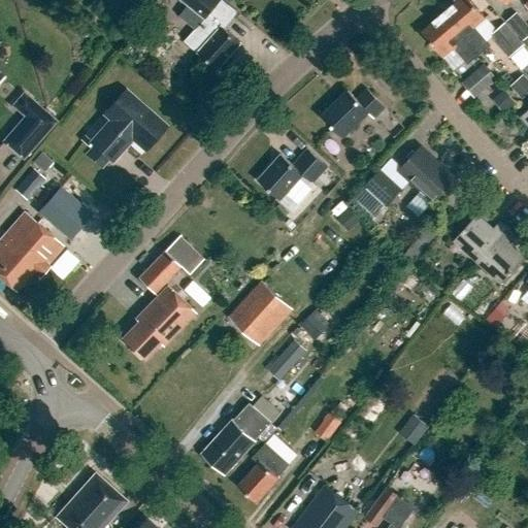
[(241,44),(223,27),(236,11),(222,0),(178,0),(203,21),(185,42),(198,55),(198,54),(218,70),(241,44)]
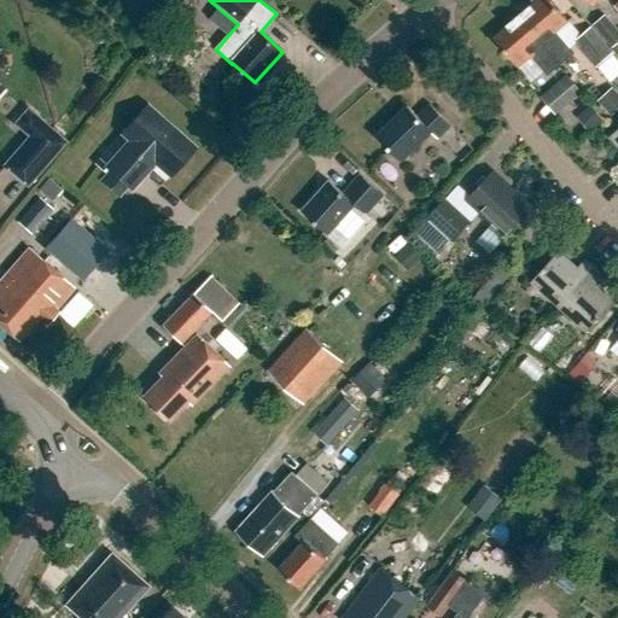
[(549,0),(532,0),(531,1),(534,4),(519,17),(561,65),(573,54),(555,33),(567,22),(549,0)]
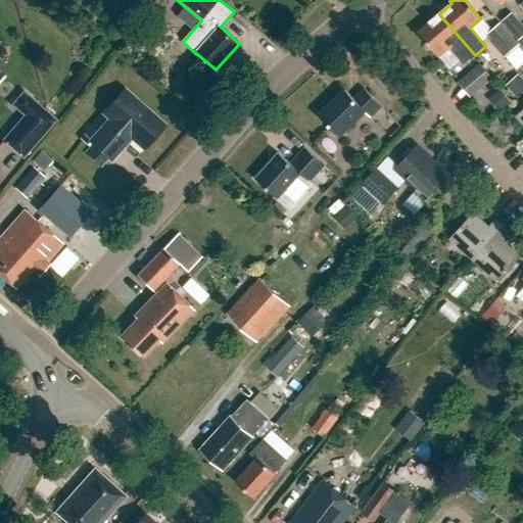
[(522,37),(522,25),(513,13),(502,22),(518,42),(522,37)]
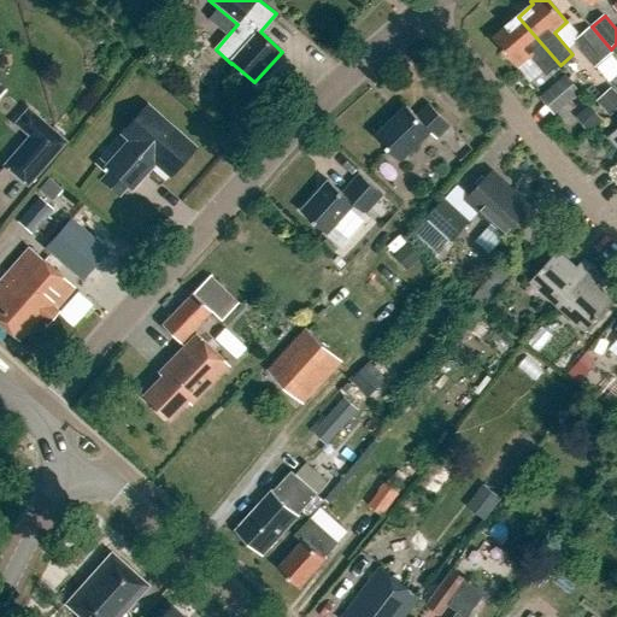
[(518,17),(493,39),(518,69),(530,58),(546,77),(560,65),(518,17)]
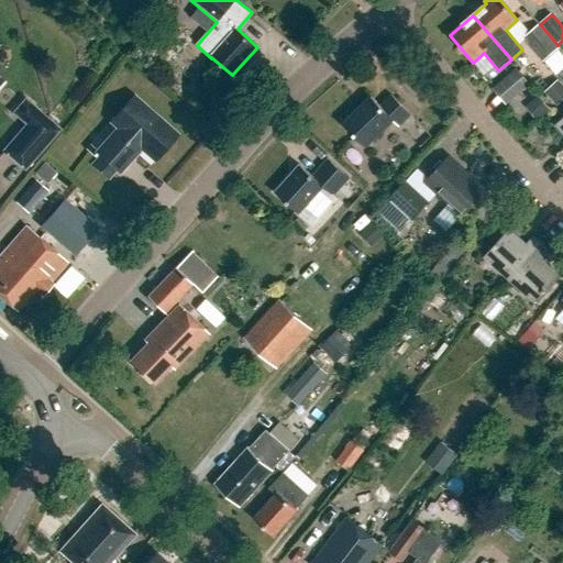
[(560,48),(539,25),(522,39),(543,63),(560,48)]
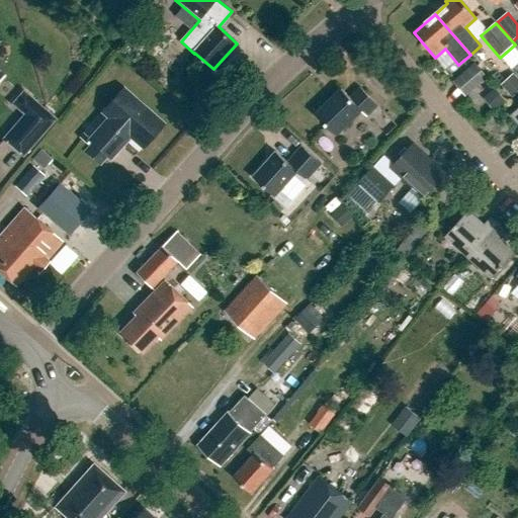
[(477,66),(455,84),(465,97),(488,78),(477,66)]
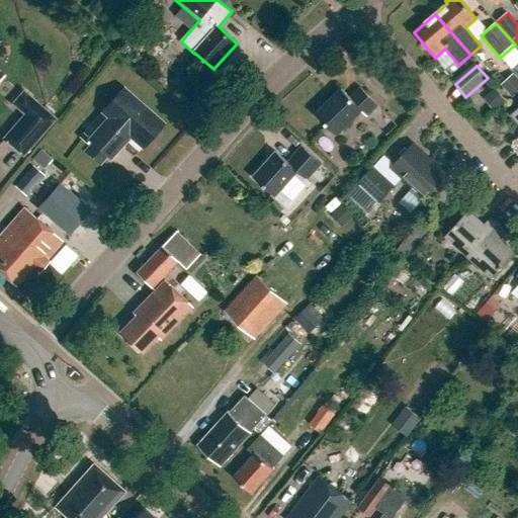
[(517,78),(514,74),(501,86),(512,98),(517,92),(517,78)]
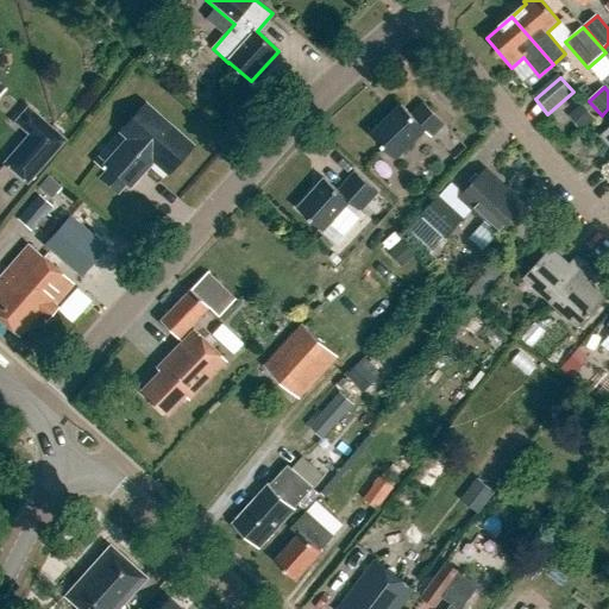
[(100,169),(104,165),(129,188),(152,162),(168,175),(193,146),(144,104),(93,163),(100,169)]
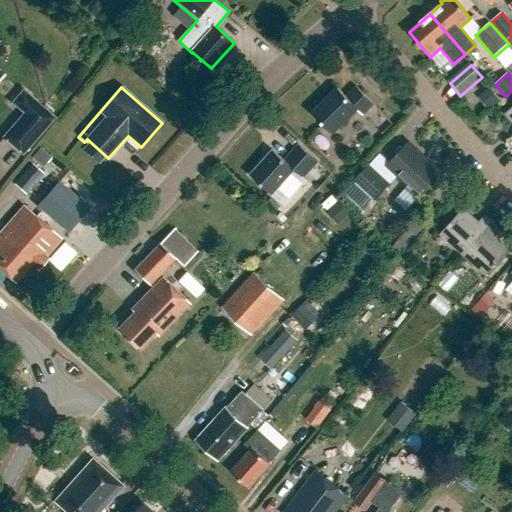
[(337,89),(312,114),(332,134),(357,110),(362,115),(373,105),(356,87),(346,97),(337,89)]
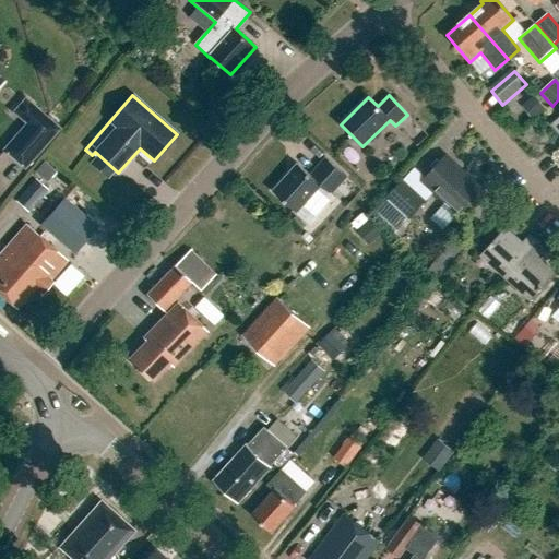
[(546,110),(534,96),(522,107),(534,121),(546,110)]
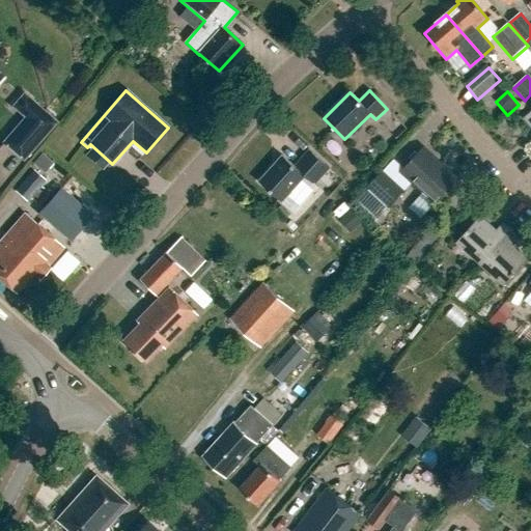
[(24,162),(58,122),(24,92),(11,107),(24,118),(2,143),(24,162)]
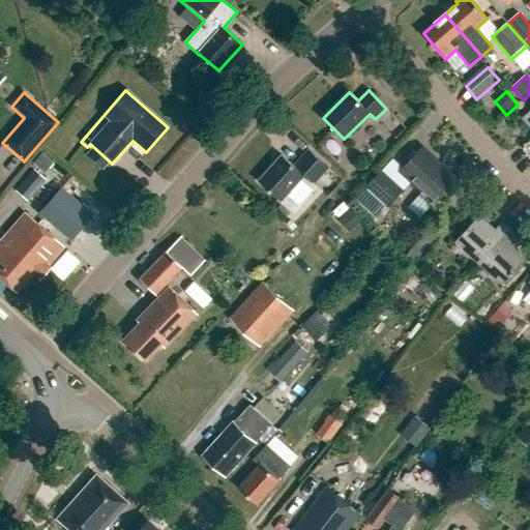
[(435,204),(458,180),(422,148),(401,172),(392,180),(382,171),(365,188),(387,208),(411,182),(435,204)]
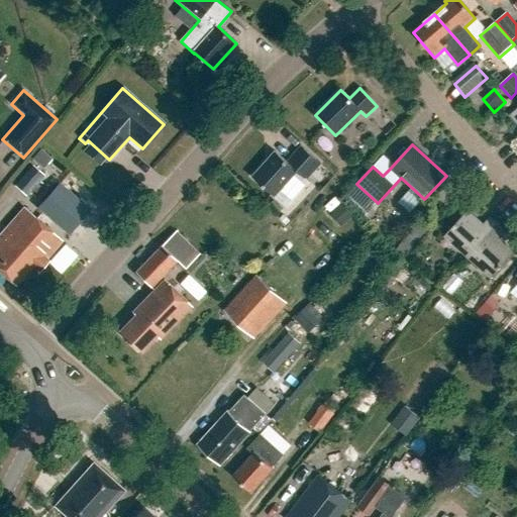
[(276,152),(252,178),(275,197),(297,172),(306,181),(321,165),(301,146),(287,163),(276,152)]
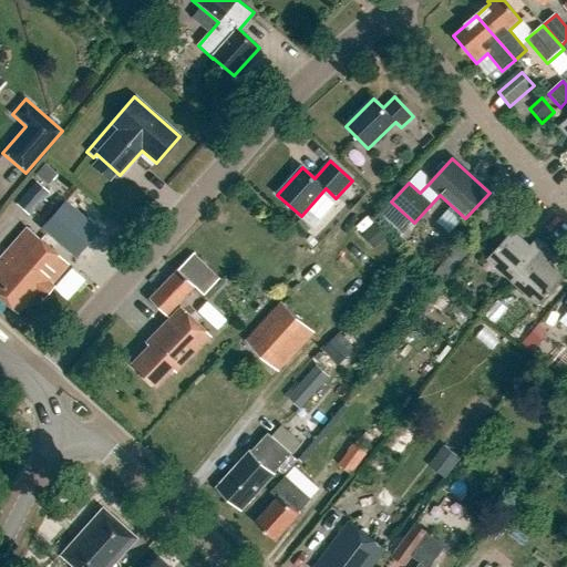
[(29,216),(49,193),(35,182),(16,205),(29,216)]
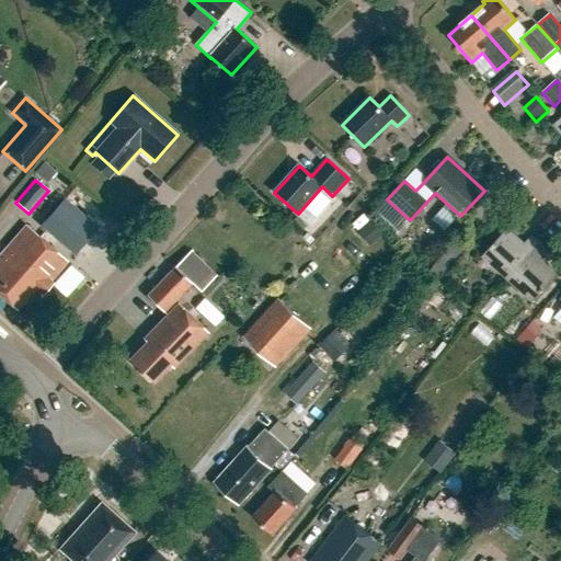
[(71,195),(42,230),(69,254),(100,219),(71,195)]
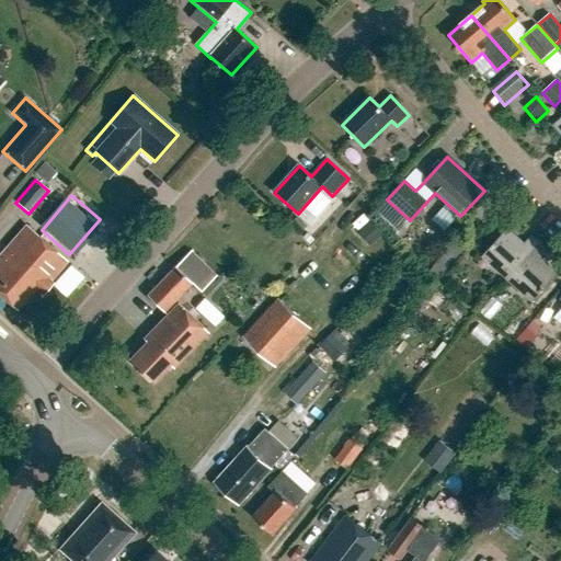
[(384,236),(371,222),(358,235),(370,248),(384,236)]
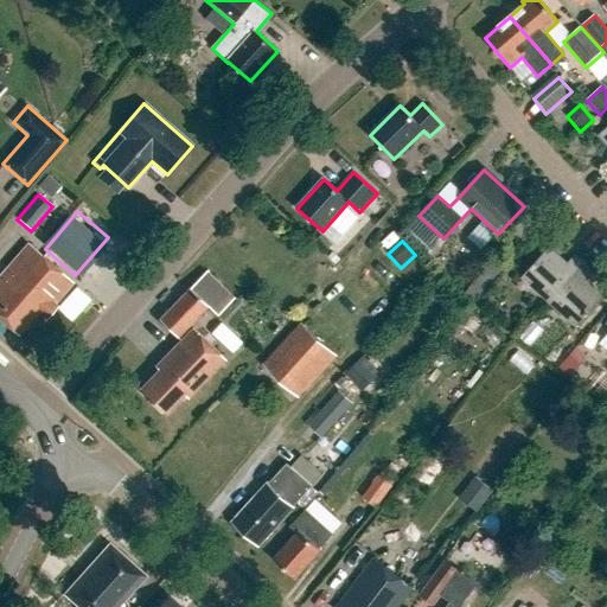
[(72,283),(29,244),(0,276),(0,320),(23,340),(42,319),(45,321),(57,307),(55,305),(72,283)]
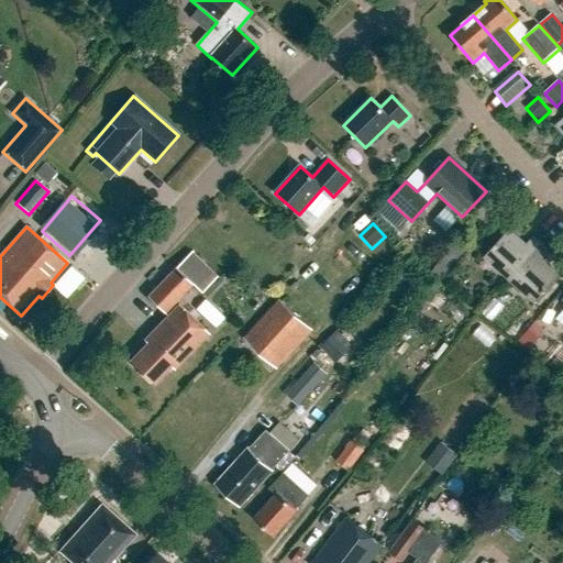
[(509,230),(484,257),(509,280),(542,245),(533,238),(526,245),(509,230)]
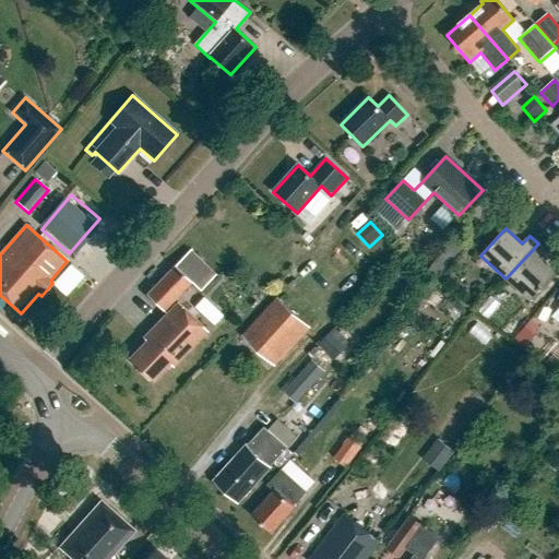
[(438,275),(466,248),(459,240),(430,268),(438,275)]
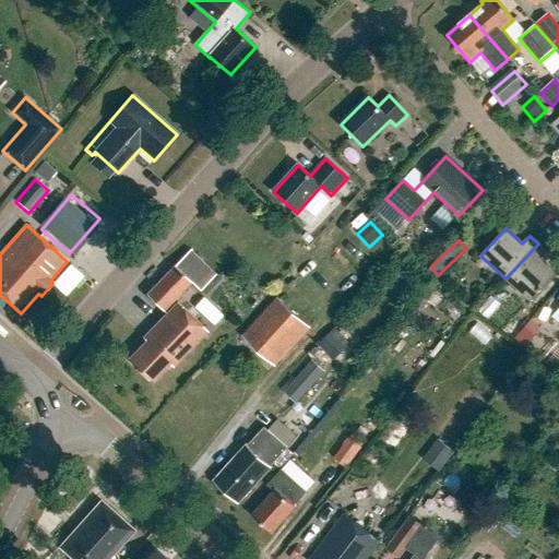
[(538,244),(506,278),(531,301),(556,274),(539,259),(546,251),(538,244)]
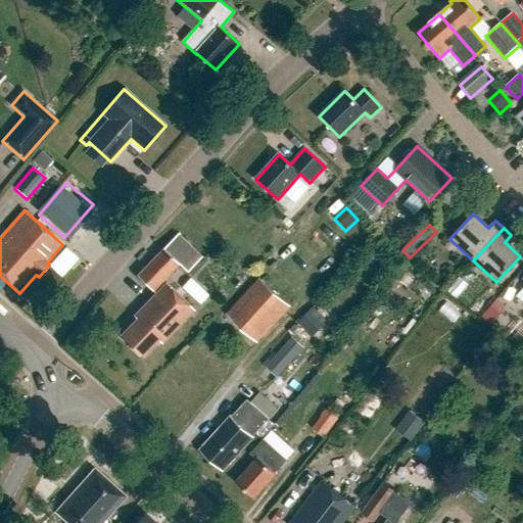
[(152,291),(178,265),(185,271),(198,257),(176,236),(137,277),(152,291)]
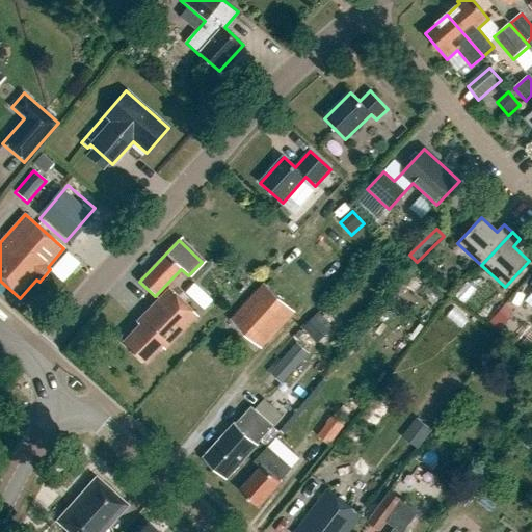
[(264,284),(231,320),(261,349),(295,312),(264,284)]
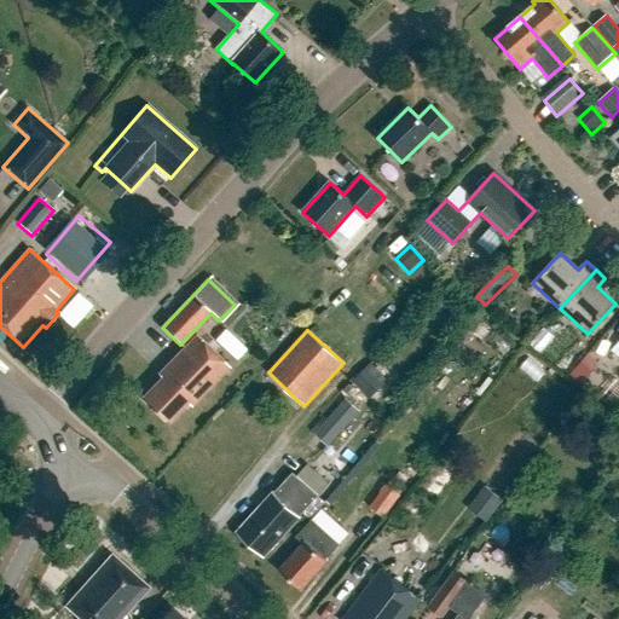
[(157,375),(161,379),(142,398),(168,423),(187,404),(191,408),(229,368),(196,335),(157,375)]
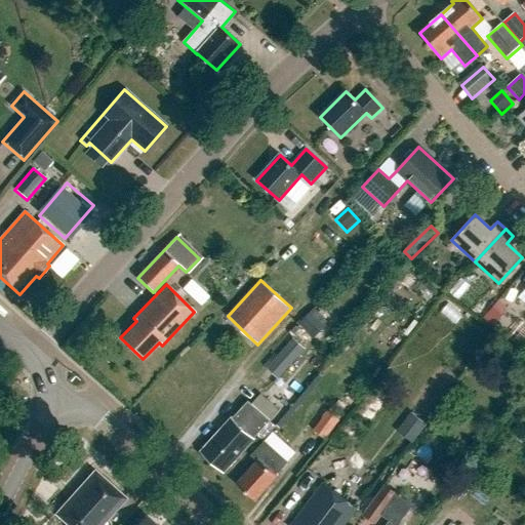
[(492,326),(511,311),(502,301),(484,317),(492,326)]
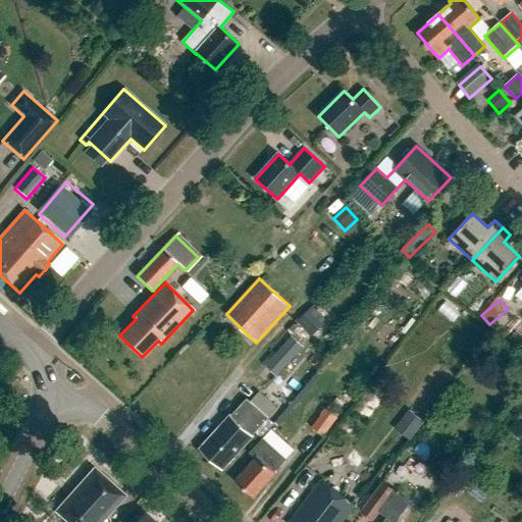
[(314,338),(329,321),(313,307),(299,324),(314,338)]
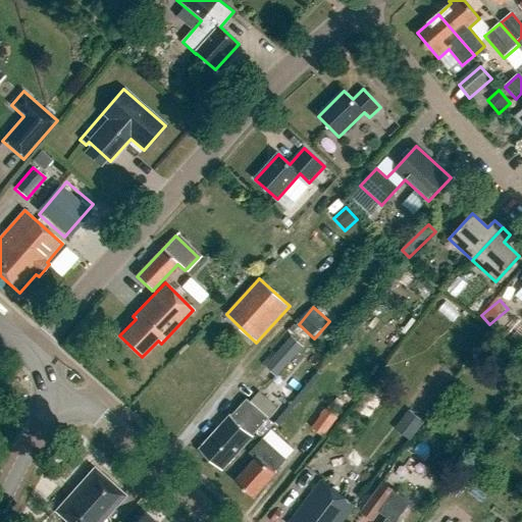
[(285,344),(265,366),(278,378),(299,356),(285,344)]
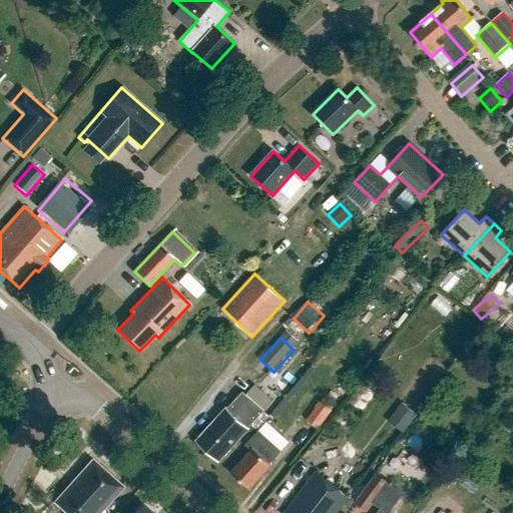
[(196,442),(218,462),(248,429),(264,412),(242,392),(226,409),(196,442)]
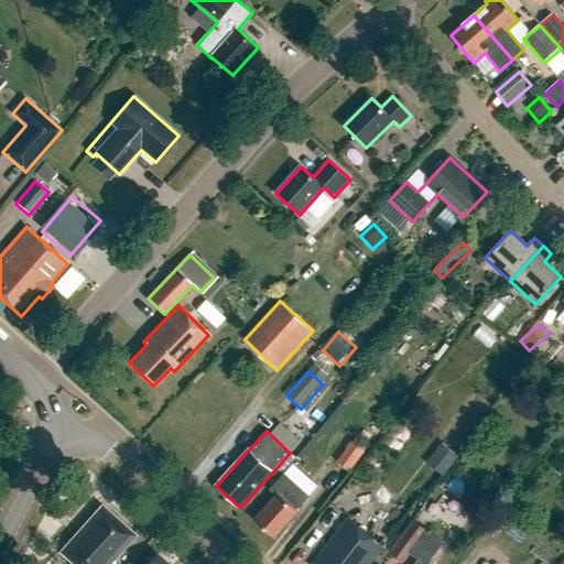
[(364,454),(350,443),(336,462),(349,473),(364,454)]
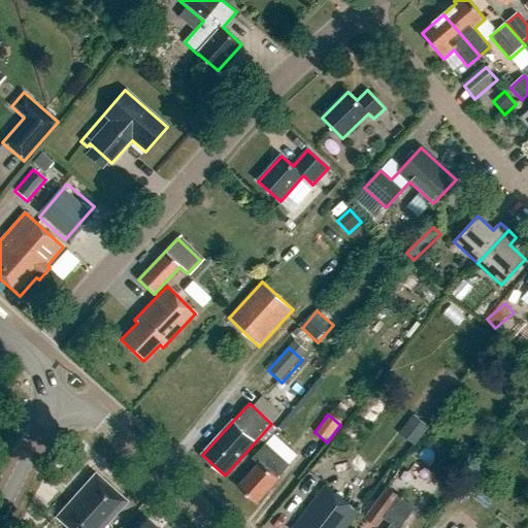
[(413,415),(402,437),(420,444),(430,423),(413,415)]
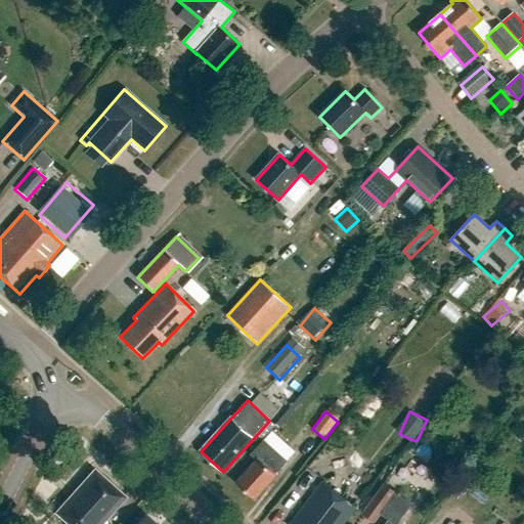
[(264,441),(251,455),(257,461),(236,483),(255,499),(277,475),(276,473),(287,462),(264,441)]
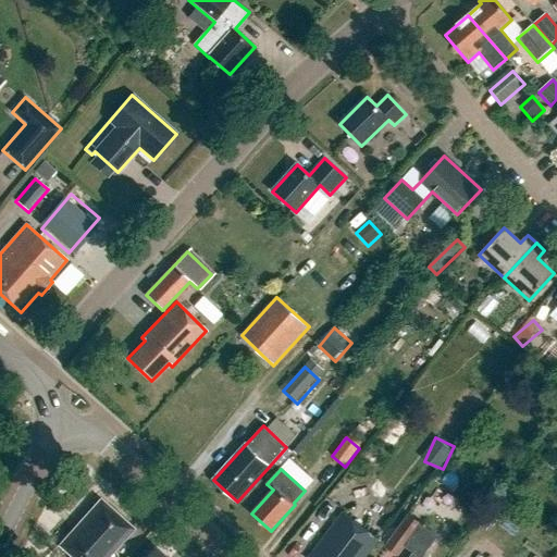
[(445,491),(432,482),(384,547),(396,556),(398,556),(406,547),(412,553),(409,556),(422,556),(438,536),(421,523),(445,491)]
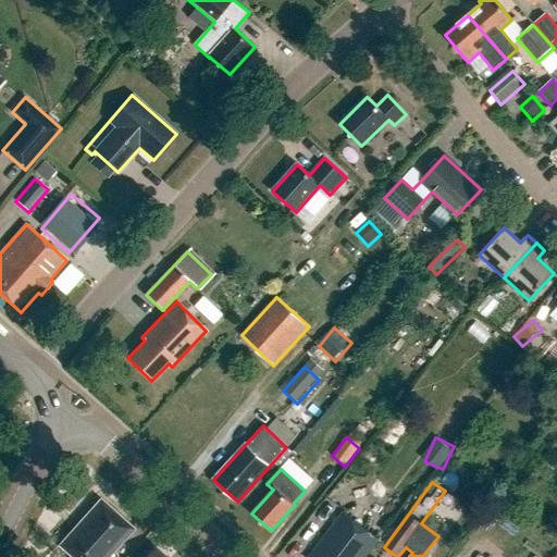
[(100,499),(59,546),(71,556),(108,556),(133,530),(100,499)]
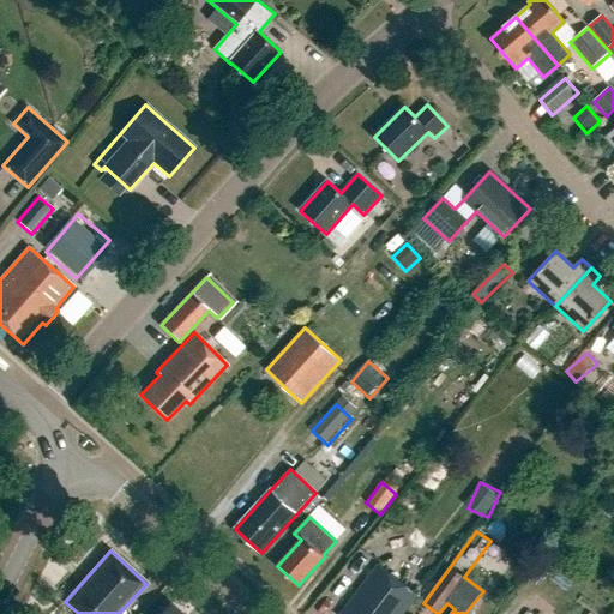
[(378,565),(341,613),(403,613),(417,595),(378,565)]
